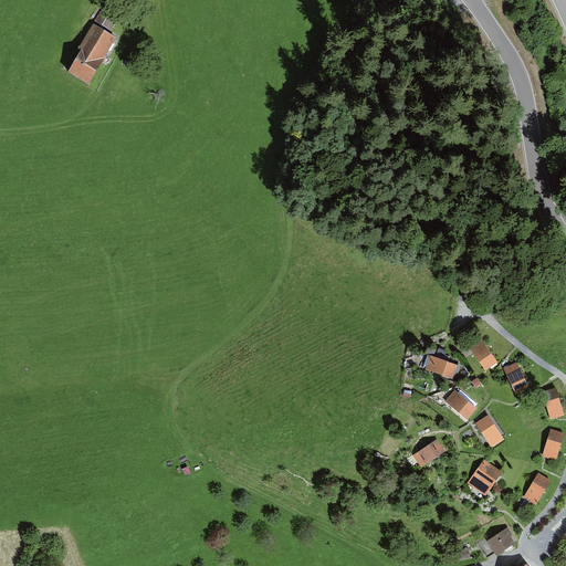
[(117,35),(94,22),(66,74),(90,86),(117,35)]
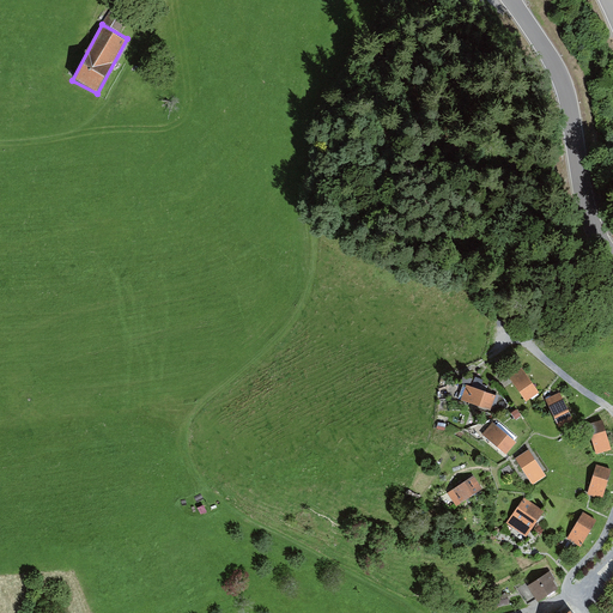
[(523,371),(510,380),(528,406),(541,398),(523,371)]
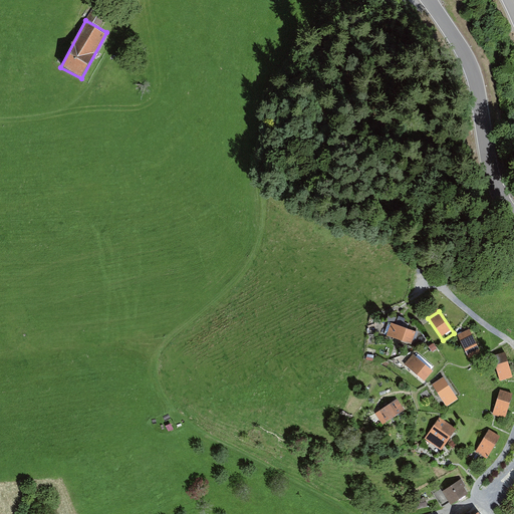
[(417,331),(392,323),(388,334),(413,343),(417,331)]
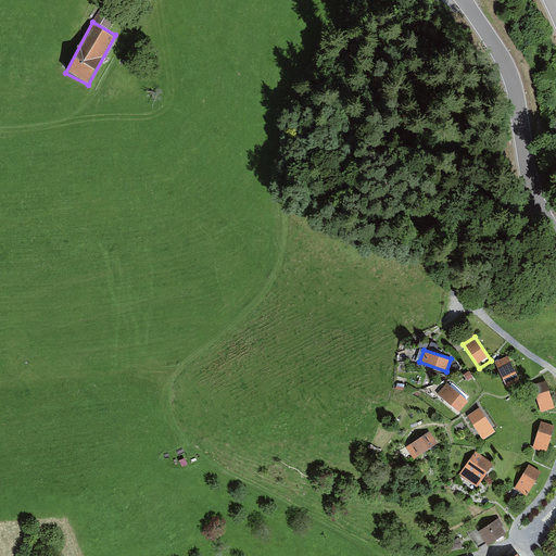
[(510,356),(497,363),(509,387),(521,381),(510,356)]
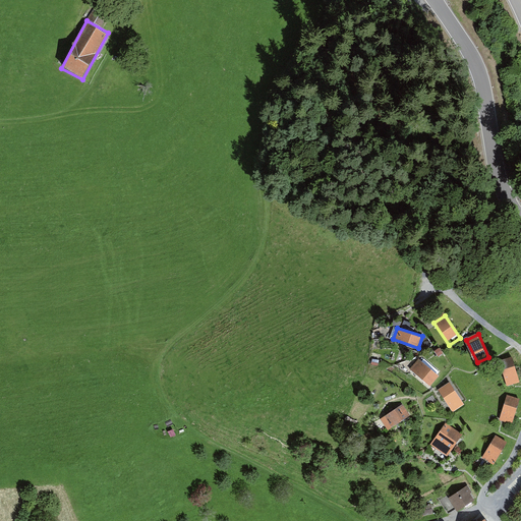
[(514,357),(502,361),(509,386),(520,383),(514,357)]
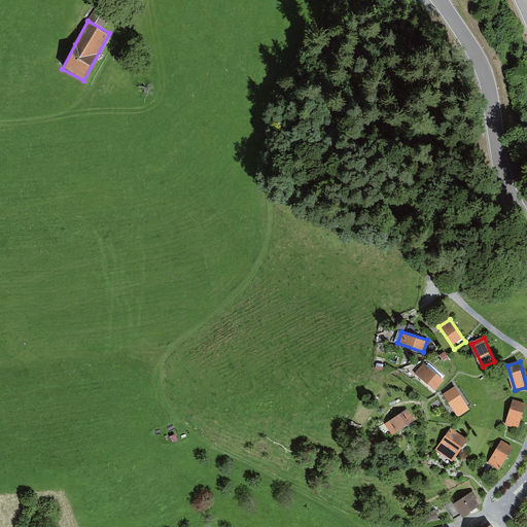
[(445,379),(424,362),(416,373),(436,389),(445,379)]
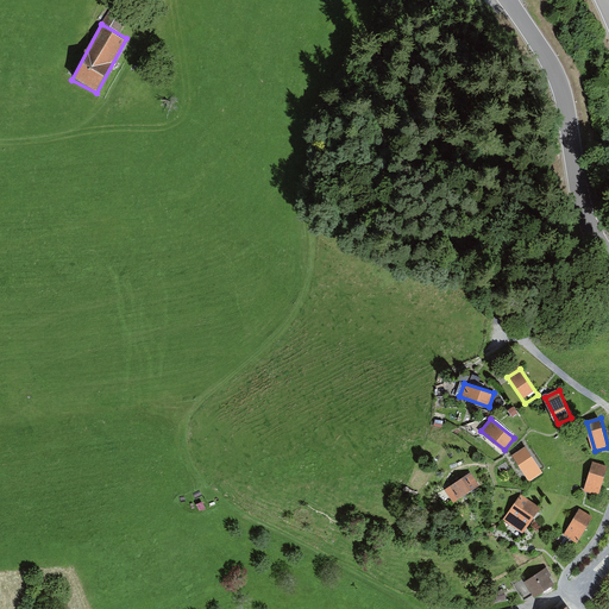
[(527,447),(515,456),(531,481),(544,472),(527,447)]
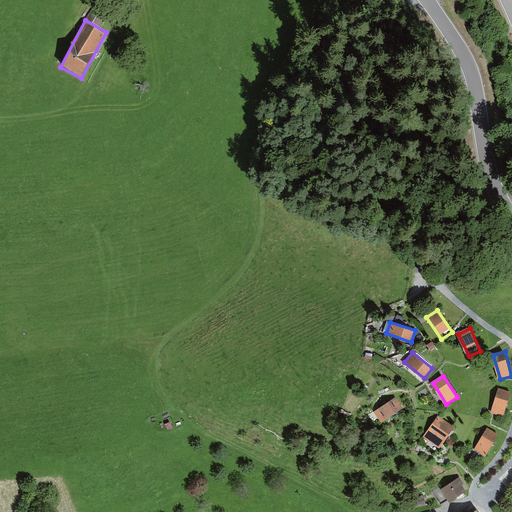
[(509,393),(498,389),(492,412),(495,413),(502,415),(509,393)]
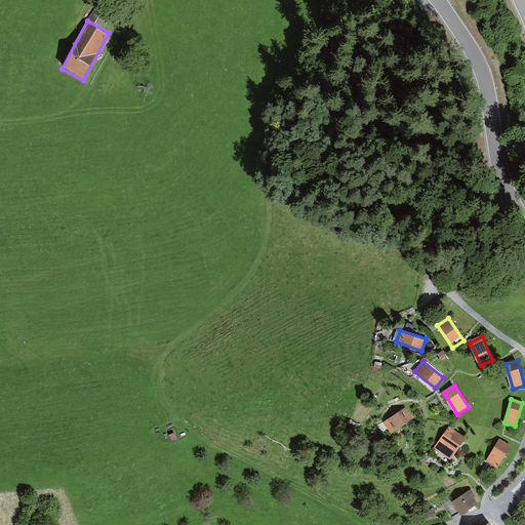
[(407,407),(385,421),(392,433),(414,419),(407,407)]
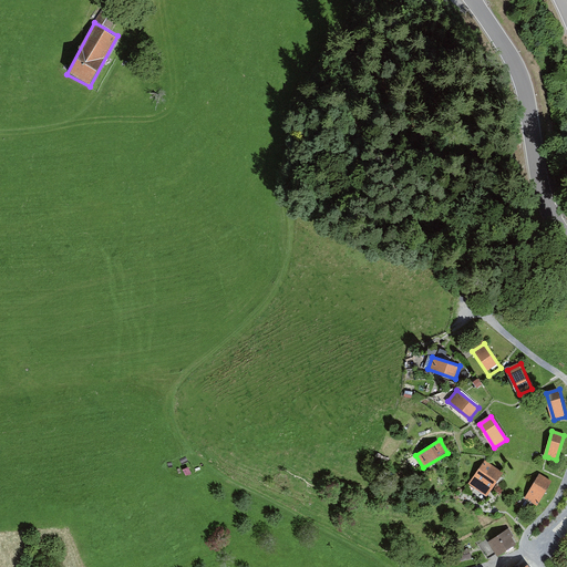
[(502,474),(485,462),(468,484),(476,490),(486,496),(502,474)]
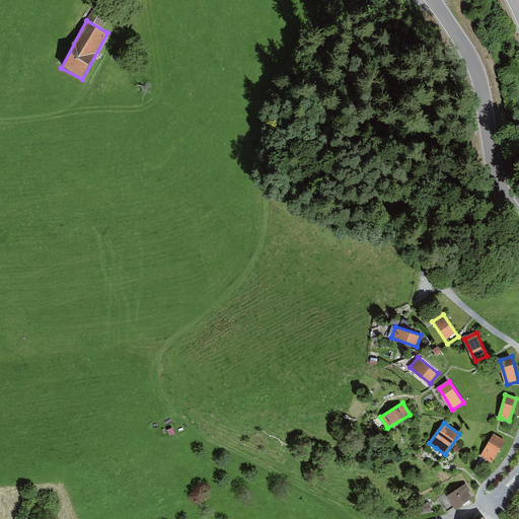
[(504,441),(494,435),(480,455),(485,458),(491,462),(504,441)]
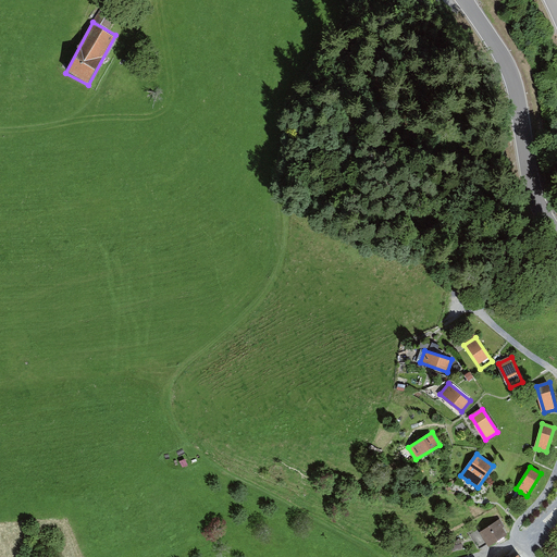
[(498,519),(471,536),(480,549),(483,547),(486,545),(487,547),(507,535),(502,528),(504,527),(498,519)]
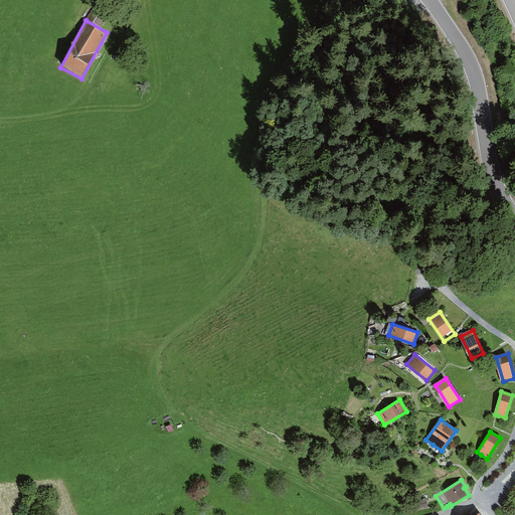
All buildings are outlined.
